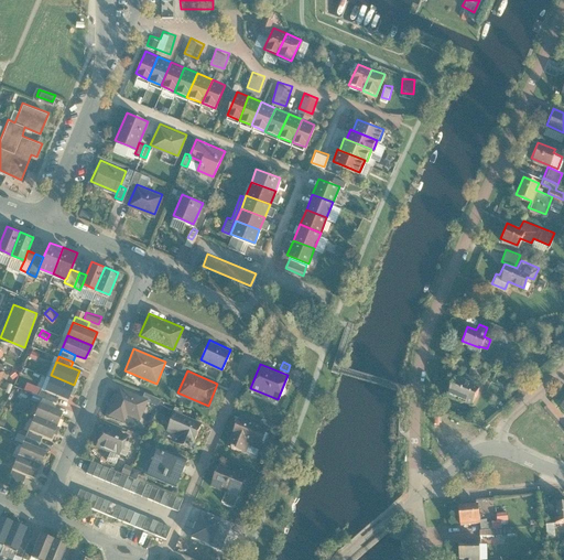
[(69,398),(74,385),(51,375),(45,389),(58,394),(69,398)]
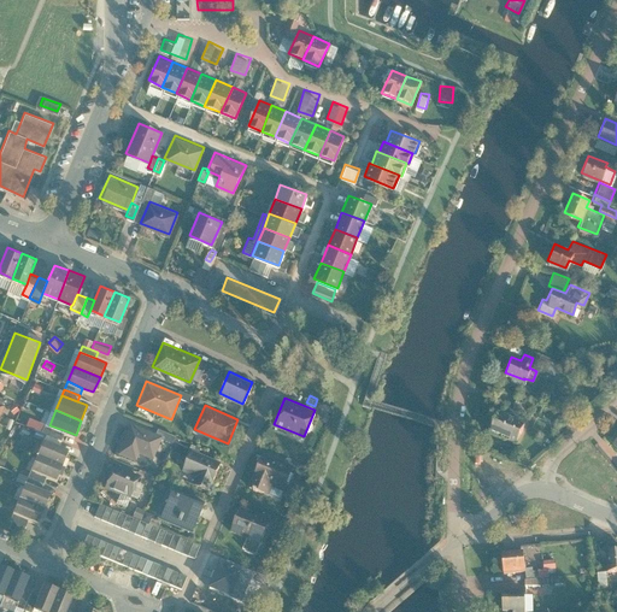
[(523,421),(495,410),(488,430),(515,441),(523,421)]
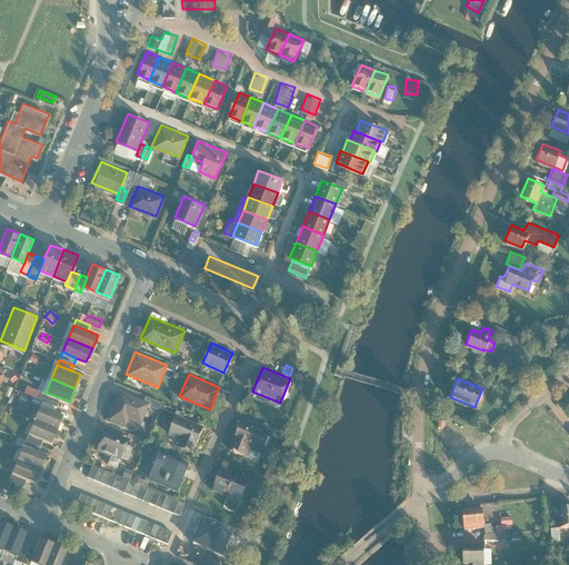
[(148,400),(118,388),(107,417),(125,424),(127,418),(139,423),(148,400)]
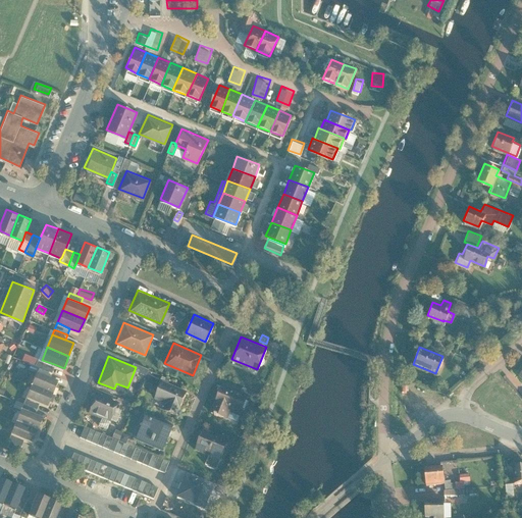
[(35,364),(40,366),(52,370),(54,364),(42,360),(38,358),(35,364)]
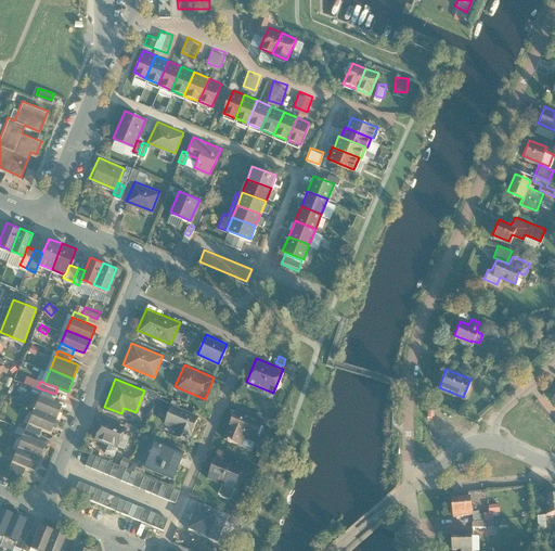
[(42,389),(40,395),(53,400),(55,394),(42,389)]
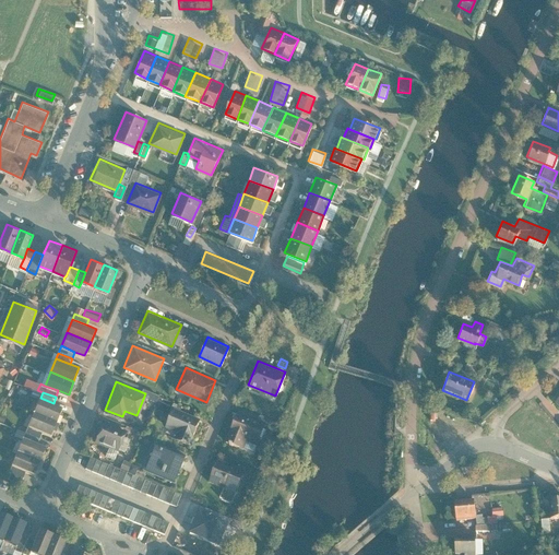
[(54,403),(40,398),(35,411),(58,420),(63,408),(54,403)]
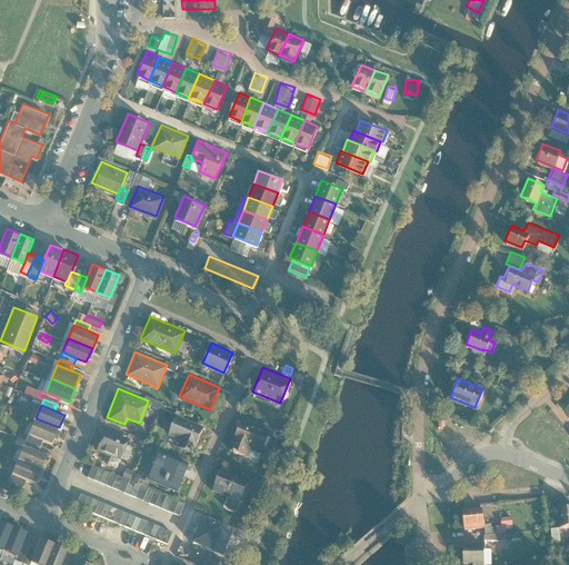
[(202,425),(175,413),(168,433),(181,438),(178,444),(191,449),(202,425)]
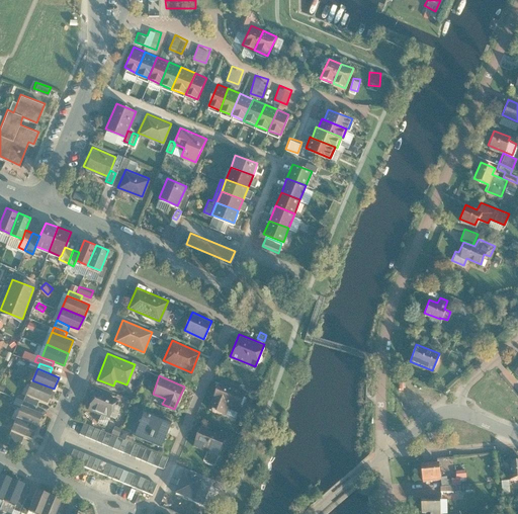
[(247,389),(221,378),(208,408),(224,413),(227,407),(238,411),(247,389)]
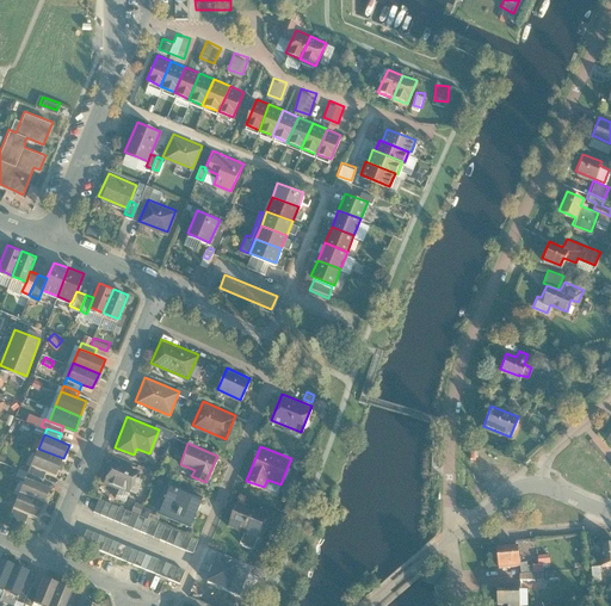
[(56,475),(63,458),(38,449),(31,464),(45,470),(56,475)]
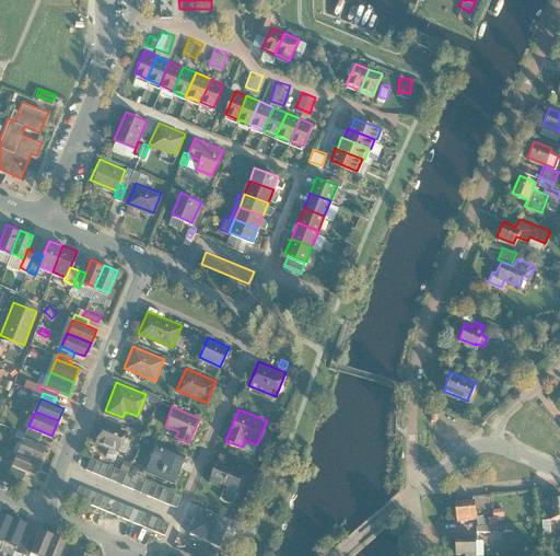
[(116,450),(126,429),(103,419),(94,439),(116,450)]
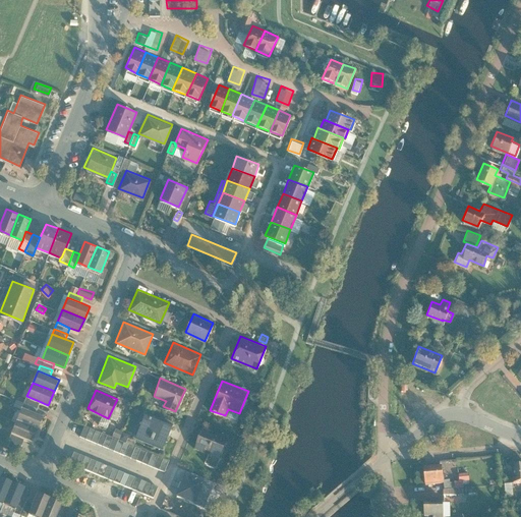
[(26,396),(24,401),(37,407),(39,401),(26,396)]
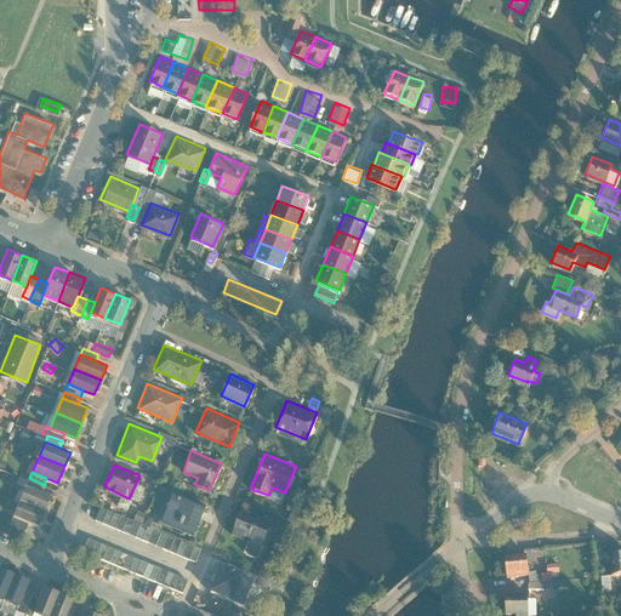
[(29,478),(26,485),(40,491),(44,485),(29,478)]
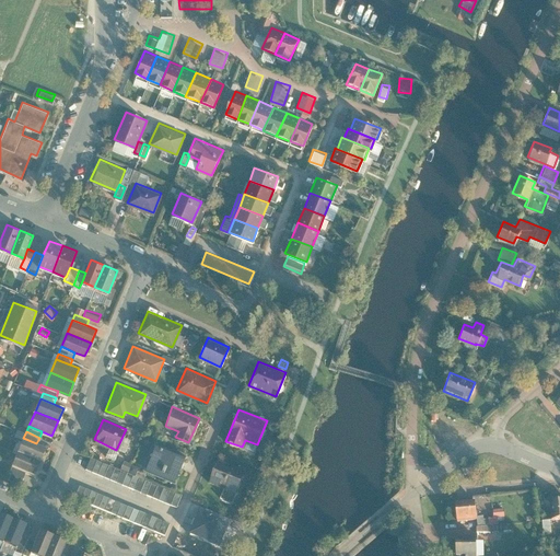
[(36,443),(23,438),(18,451),(42,461),(47,448),(36,443)]
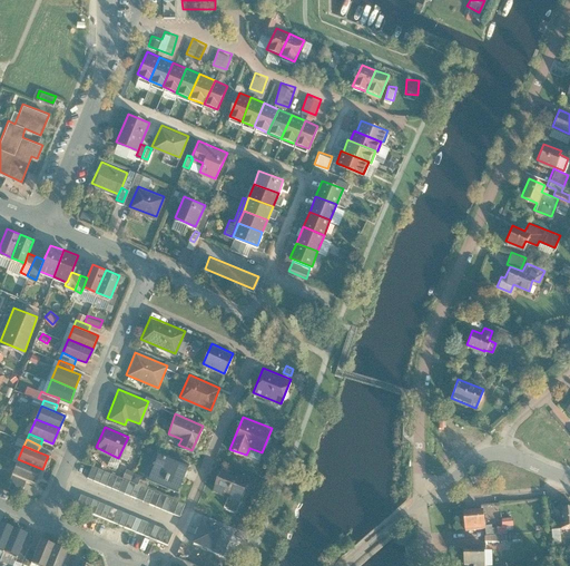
[(177,490),(187,465),(158,452),(147,477),(177,490)]
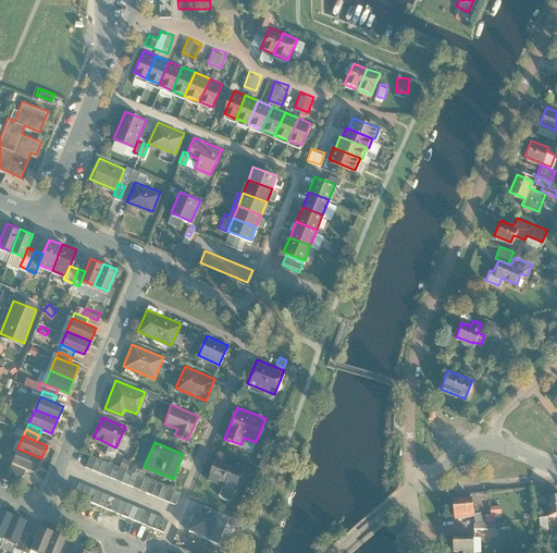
[(25,467),(35,471),(41,458),(17,449),(12,462),(25,467)]
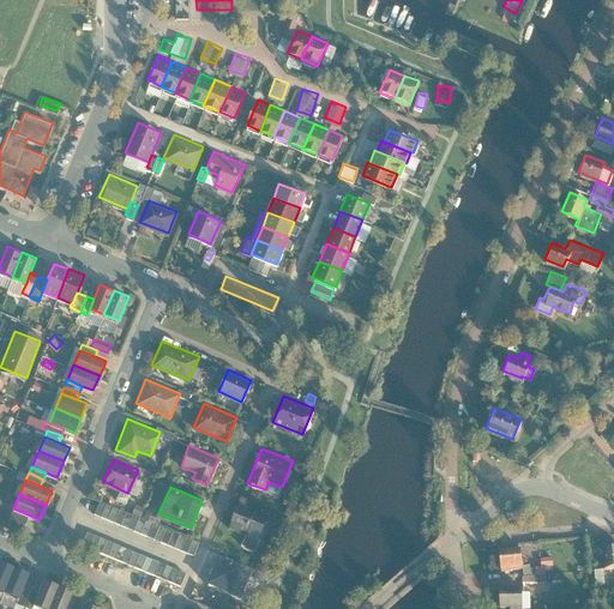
[(198,541),(98,499),(92,512),(193,554),(198,541)]
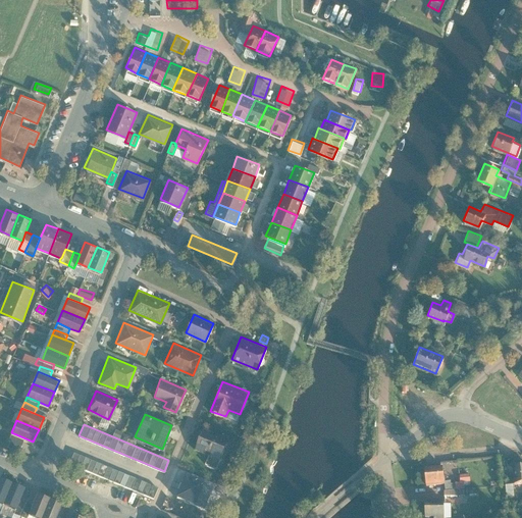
[(228,437),(203,427),(195,448),(220,458),(228,437)]
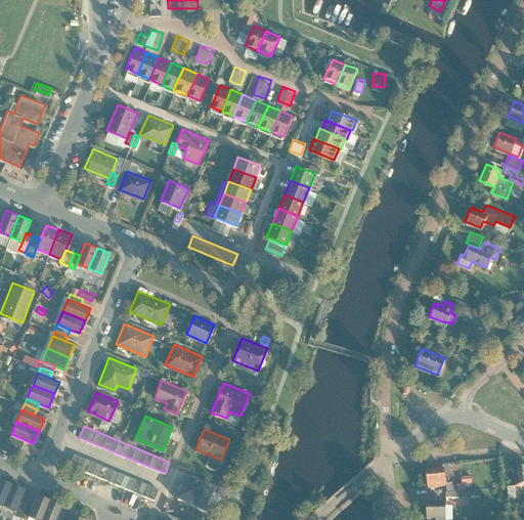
[(24,439),(11,434),(8,440),(10,441),(7,447),(18,452),(24,439)]
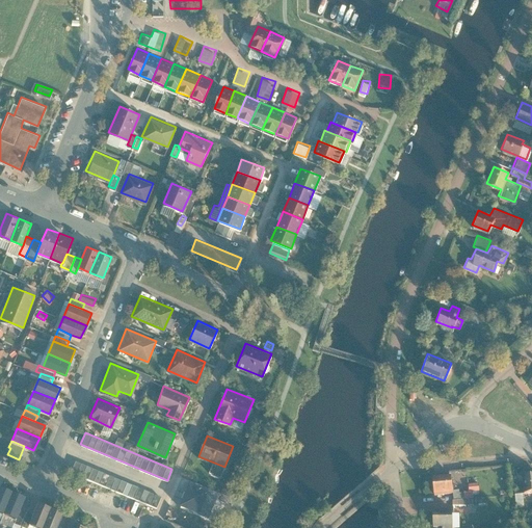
[(161,495),(74,459),(70,470),(156,506),(161,495)]
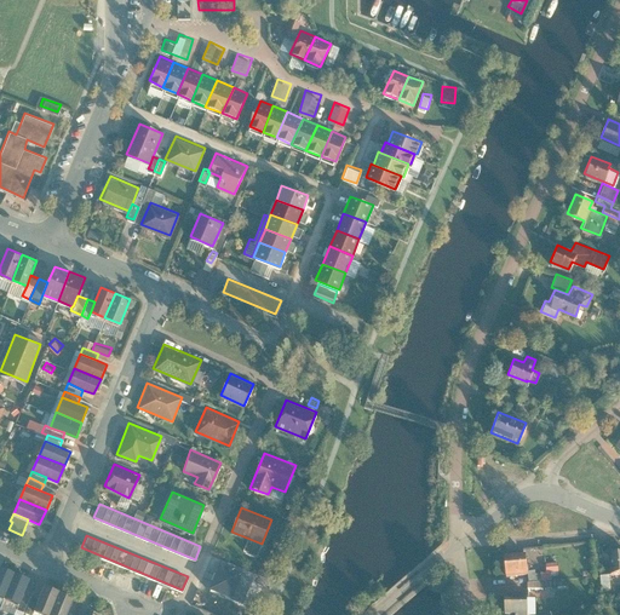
[(619,569),(619,550),(608,551),(609,572),(619,569)]
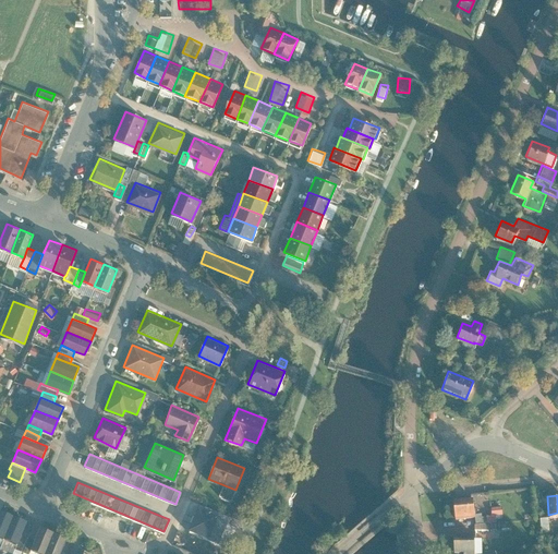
[(474,514),(473,497),(451,498),(452,516),(474,514)]
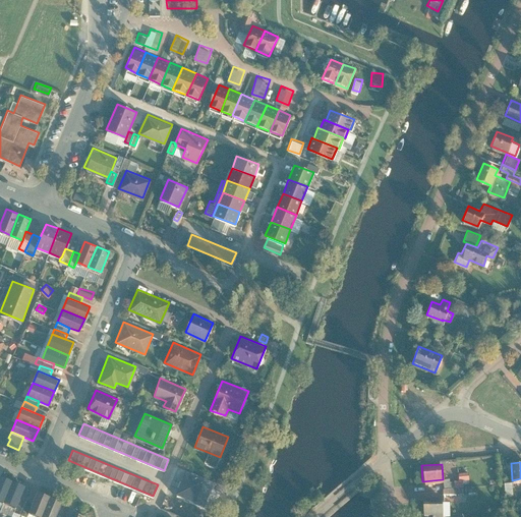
[(445,499),(473,497),(472,483),(464,484),(463,477),(469,477),(469,469),(459,470),(459,476),(444,477),(445,499)]
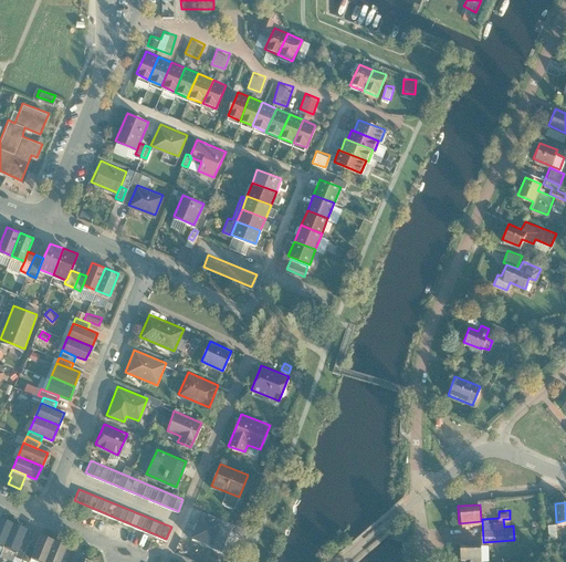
[(228,524),(199,512),(187,540),(208,547),(211,540),(220,544),(228,524)]
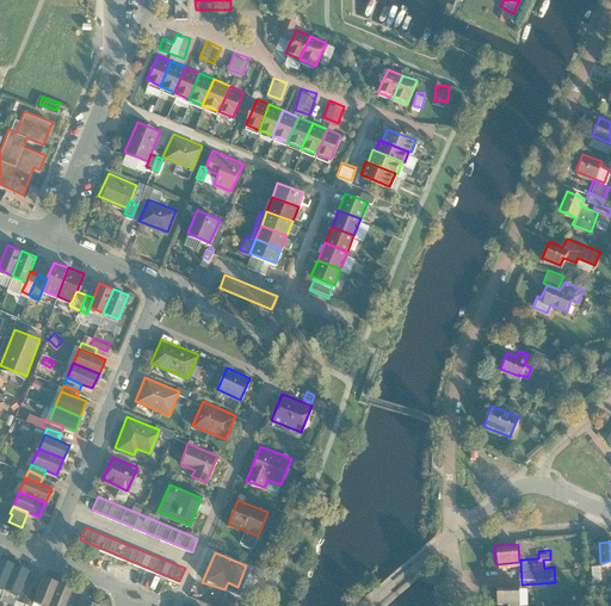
[(0,587),(5,589),(16,564),(0,557),(0,587)]
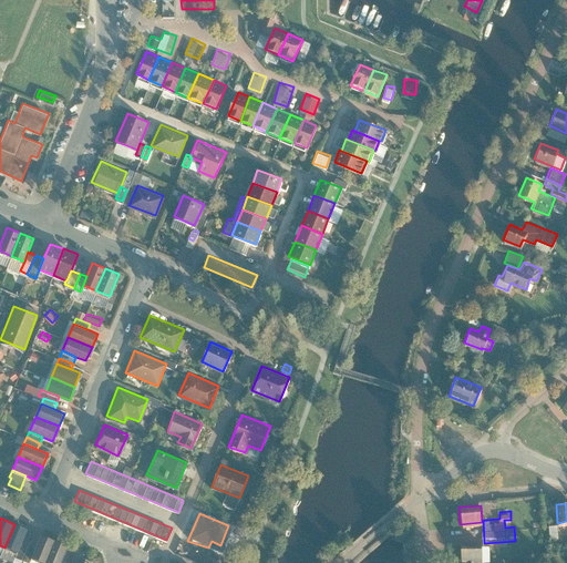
[(22,542),(27,530),(14,524),(4,548),(17,553),(22,542)]
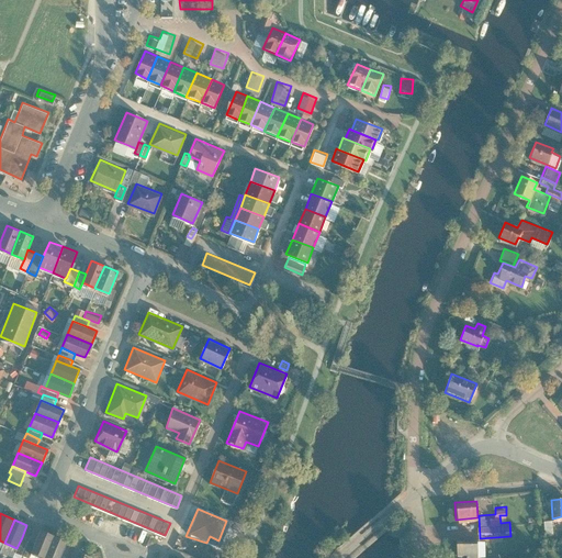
[(31,554),(42,557),(46,557),(55,537),(41,532),(36,543),(31,554)]
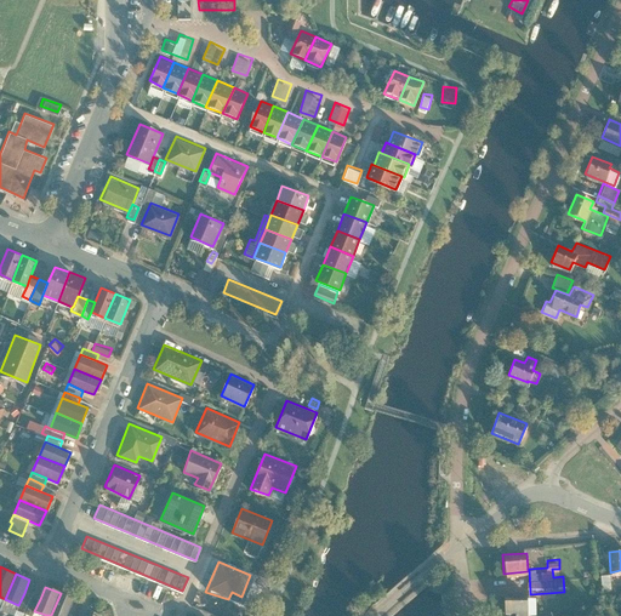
[(32,597),(24,593),(18,605),(17,609),(26,611),(32,597)]
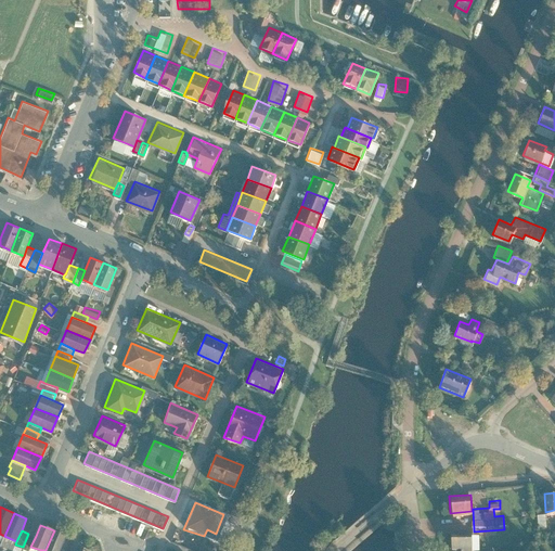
[(60,550),(62,547),(67,535),(54,530),(46,550),(60,550)]
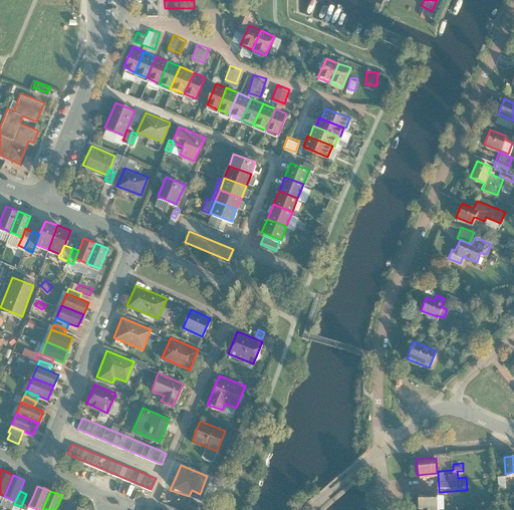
[(435,509),(435,491),(417,492),(417,506),(426,506),(426,509),(435,509)]
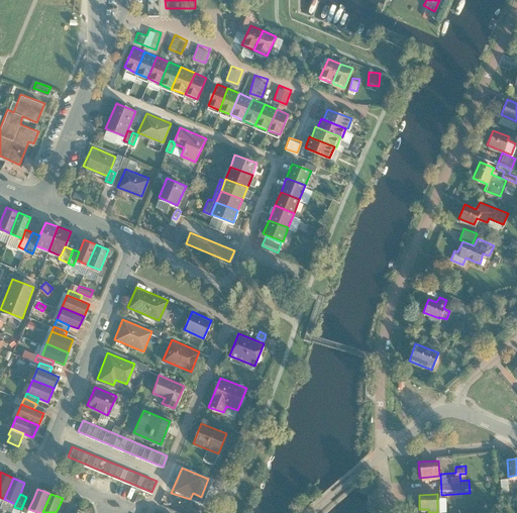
[(33,499),(26,497),(21,509),(27,512),(28,509),(33,499)]
